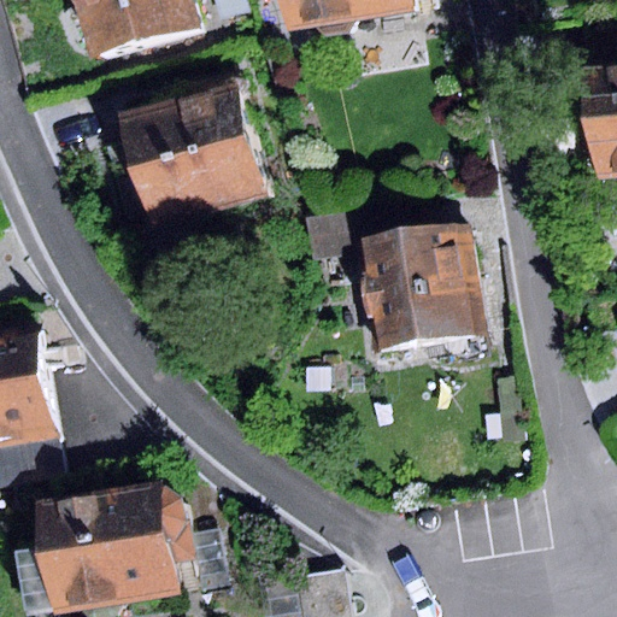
[(187,0),(69,0),(83,53),(193,22),(187,0)]
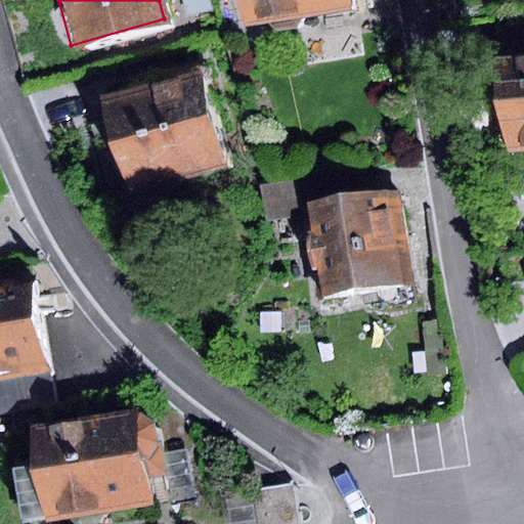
[(209,0),(181,0),(186,18),(212,11),(209,0)]
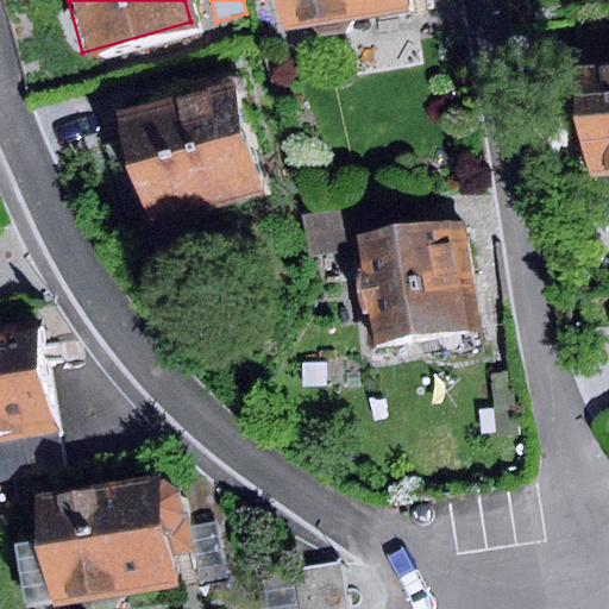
[(272,0),(278,31),(403,11),(401,0),(272,0)]
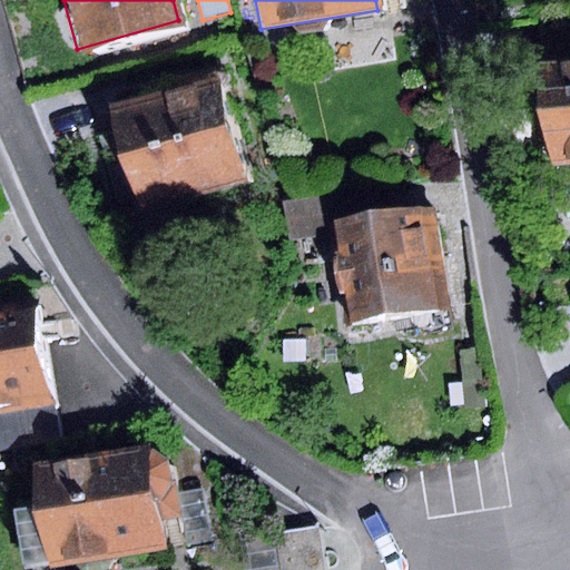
[(569,57),(542,61),(553,167),(569,164),(569,57)]
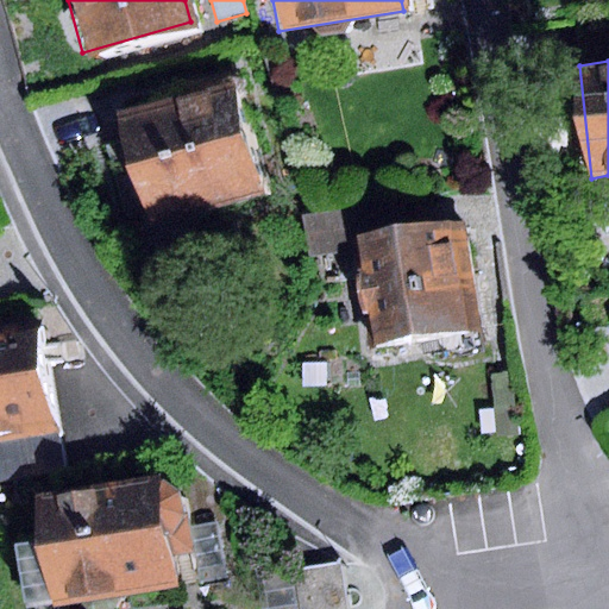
[(234,93),(121,123),(148,224),(261,194),(234,93)]
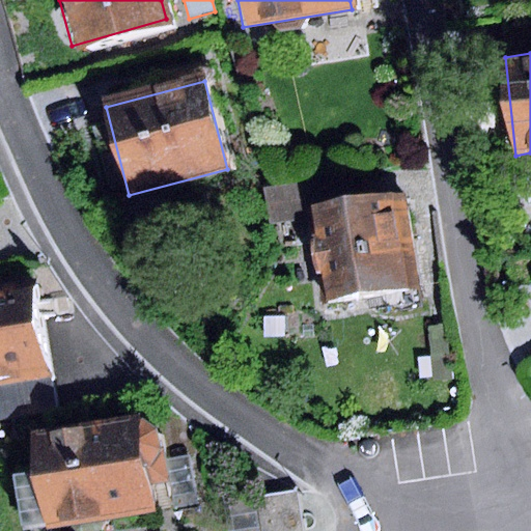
[(493,104),(462,108),(467,137),(497,133),(493,104)]
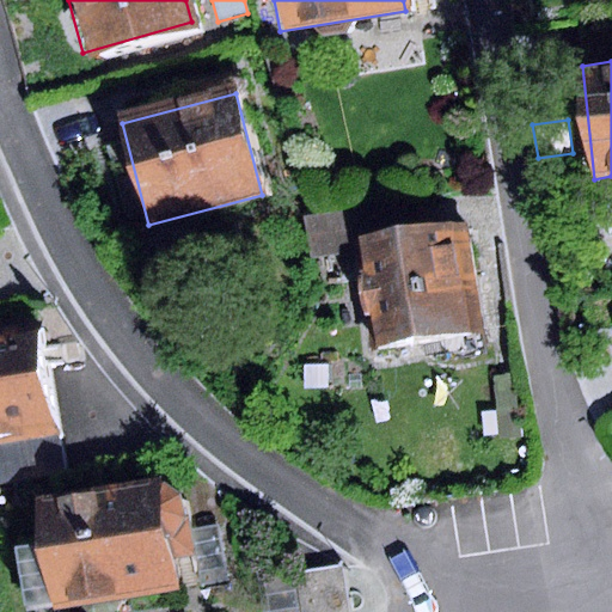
[(352,206),(356,242),(415,232),(409,197),(352,206)]
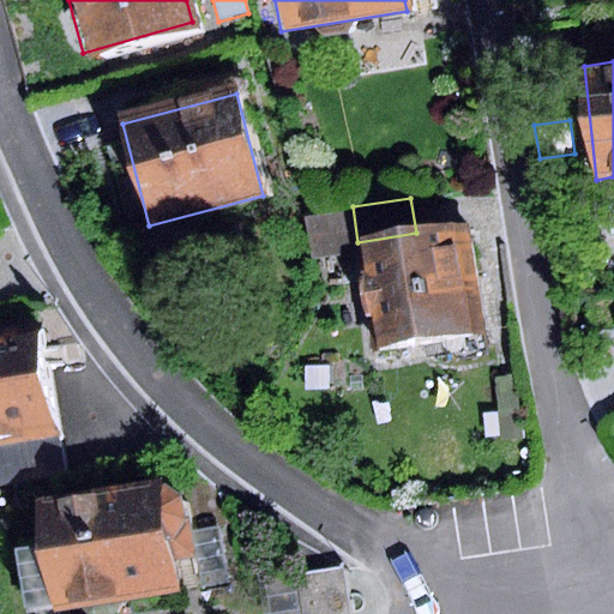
[(416,233),(357,242),(373,348),(476,333),(461,227),(416,233)]
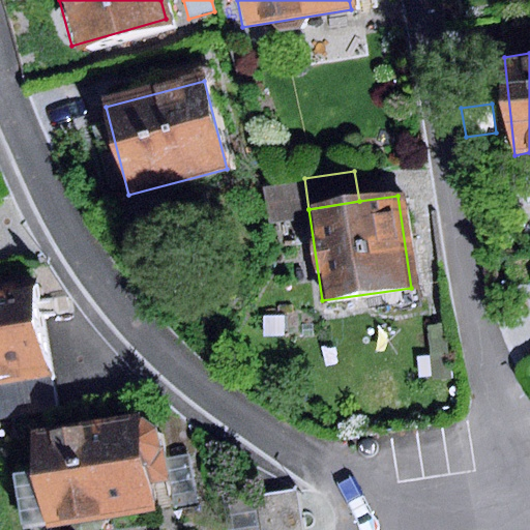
[(33,281),(0,285),(0,378),(48,371),(33,281)]
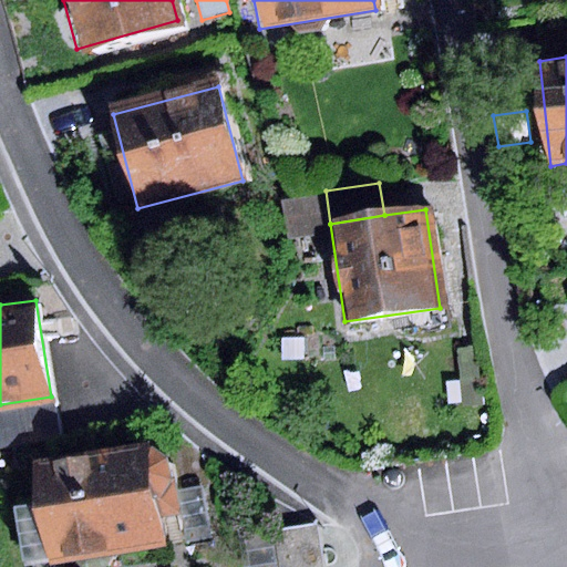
[(476,348),(456,350),(463,406),(483,404),(476,348)]
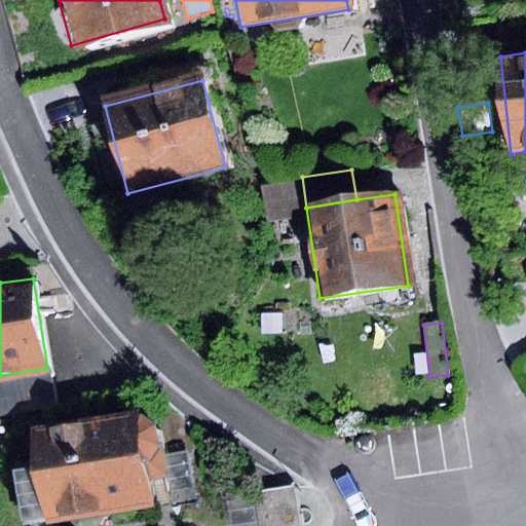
[(0,413),(53,405),(47,368),(0,375),(0,413)]
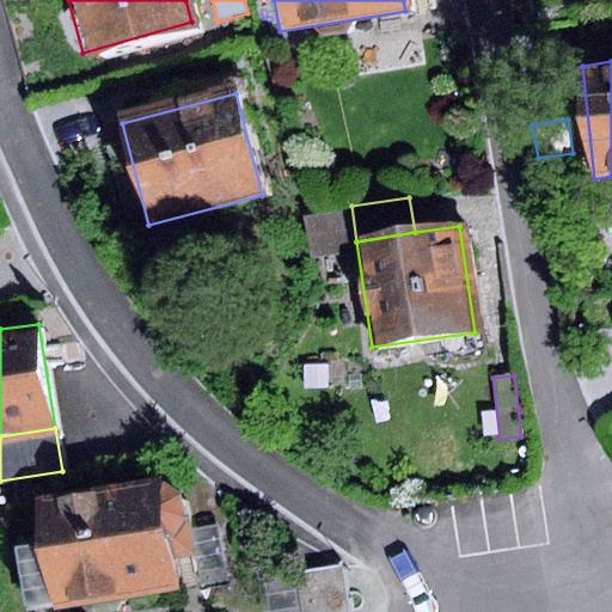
[(158,478),(31,491),(43,603),(176,589),(172,554),(185,552),(178,490),(158,478)]
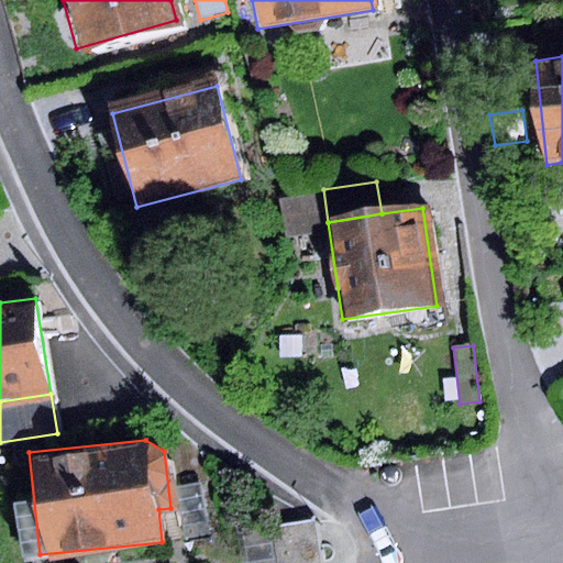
[(202,483),(175,486),(181,533),(208,530),(202,483)]
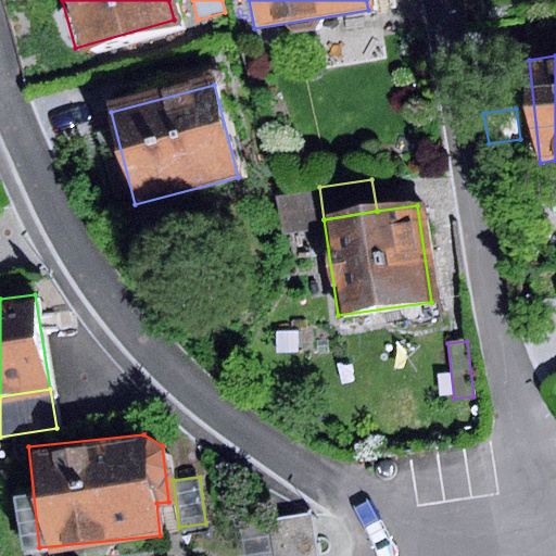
[(316,555),(311,513),(268,519),(273,555),(316,555)]
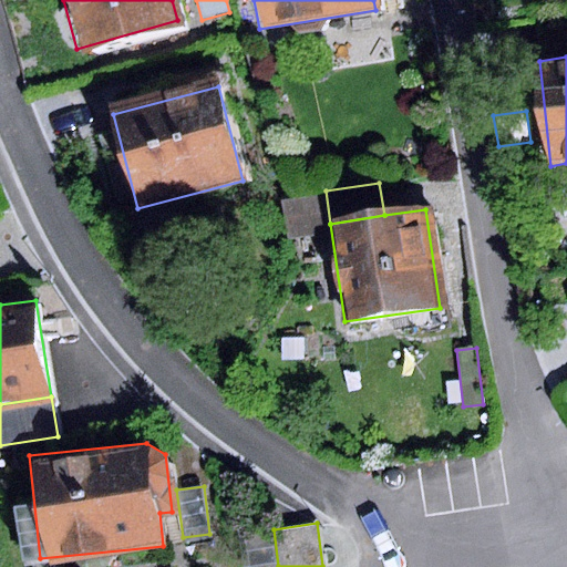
[(274,566),(270,531),(243,534),(246,566),(274,566)]
